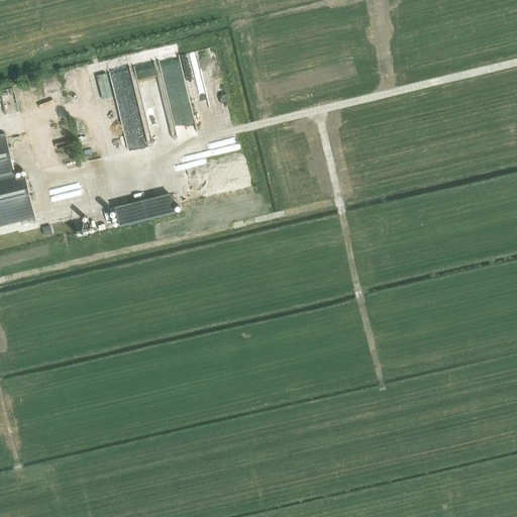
[(0,139),(0,224),(34,216),(25,177),(16,179),(6,138),(0,139)]
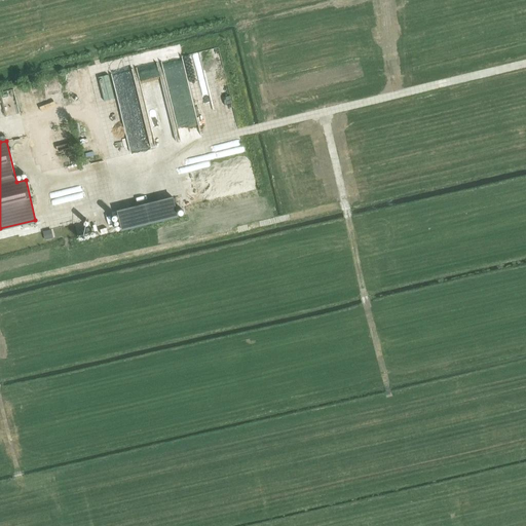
[(41,179),(54,176),(52,168),(39,172),(41,179)]
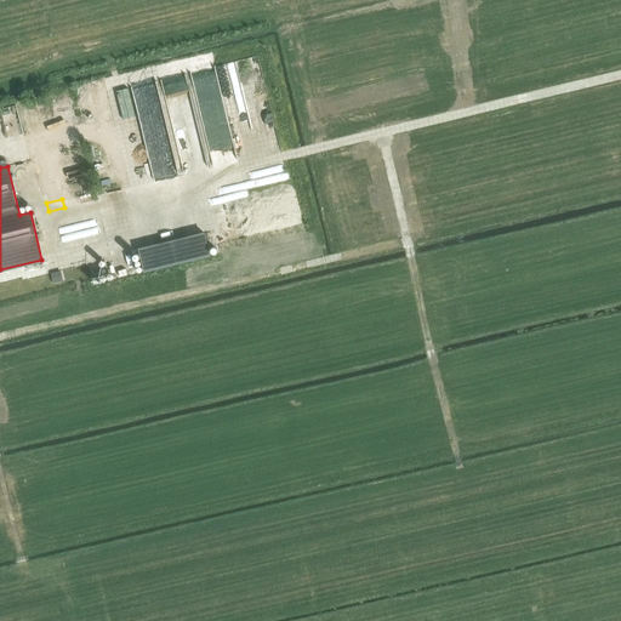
[(205,233),(140,250),(144,273),(210,257),(205,233)]
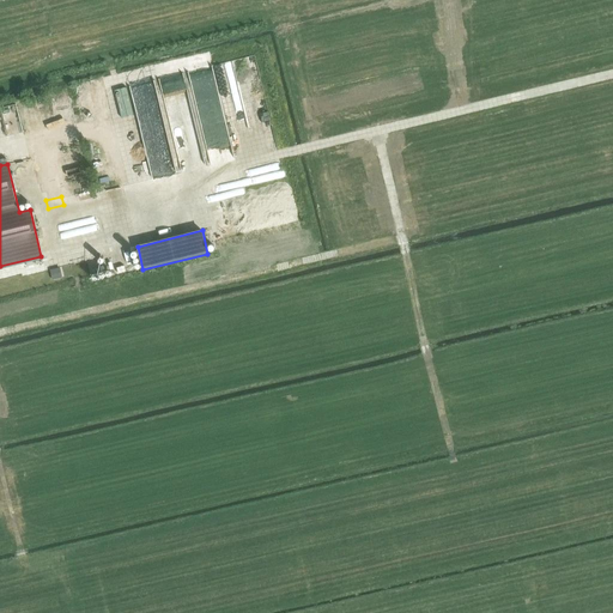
[(59,268),(50,271),(53,280),(61,278),(59,268)]
